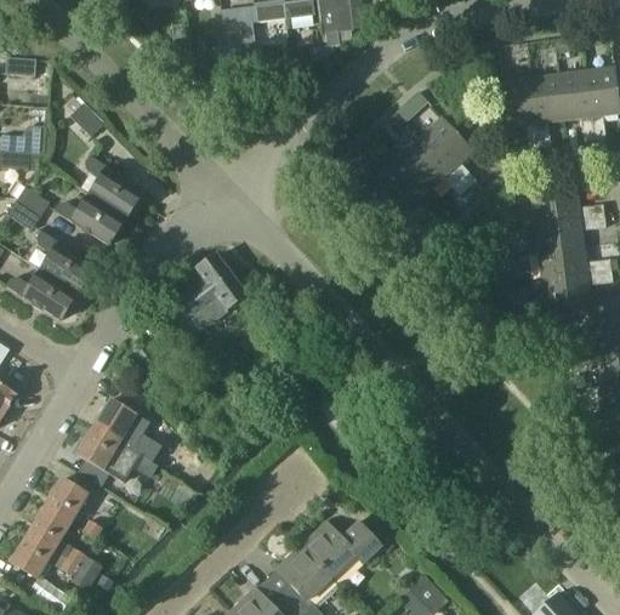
[(255,0),(256,4),(259,21),(286,18),(284,0),(255,0)]
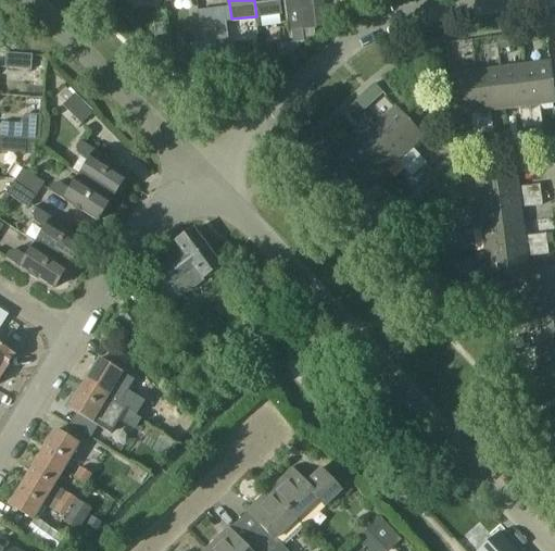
[(286,0),(289,29),(292,28),(303,27),(300,0),(286,0)]
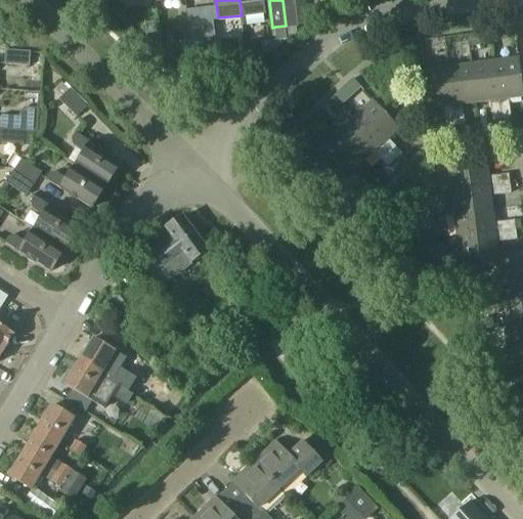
[(282,0),(286,26),(298,25),(295,0),(282,0)]
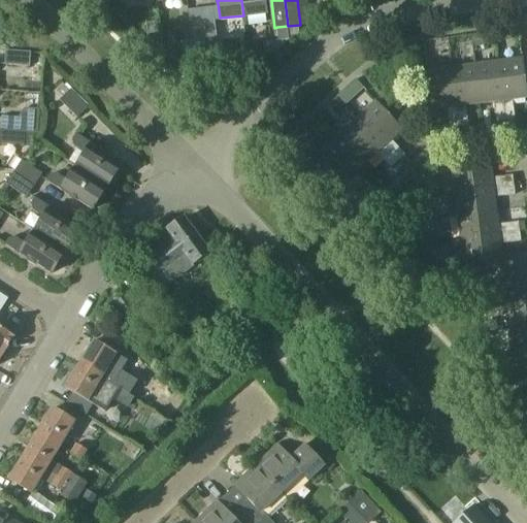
[(212,4),(200,5),(203,36),(205,35),(217,34),(212,4)]
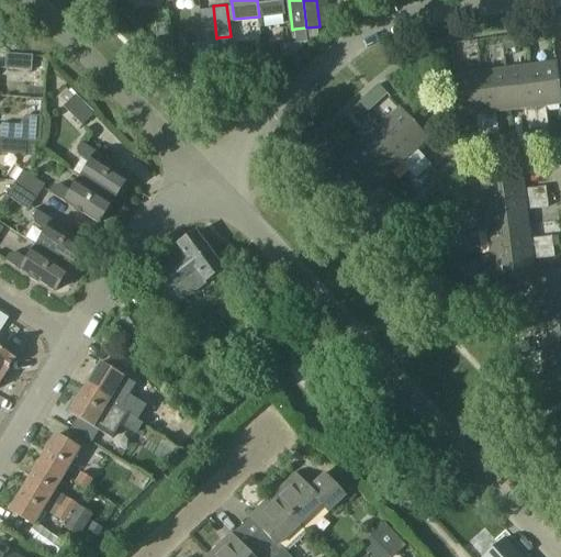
[(203,40),(194,41),(195,55),(219,53),(216,39),(213,6),(199,8),(203,40)]
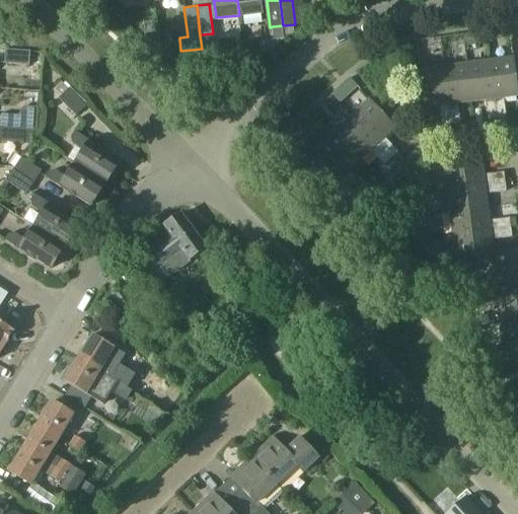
[(284,35),(283,25),(273,26),(274,37),(284,35)]
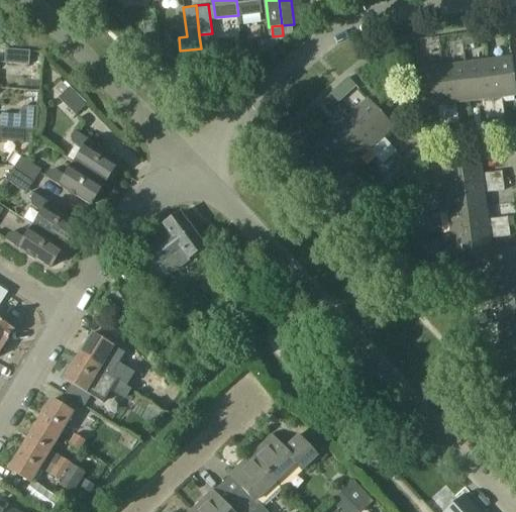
[(5,46),(4,61),(28,62),(30,47),(5,46)]
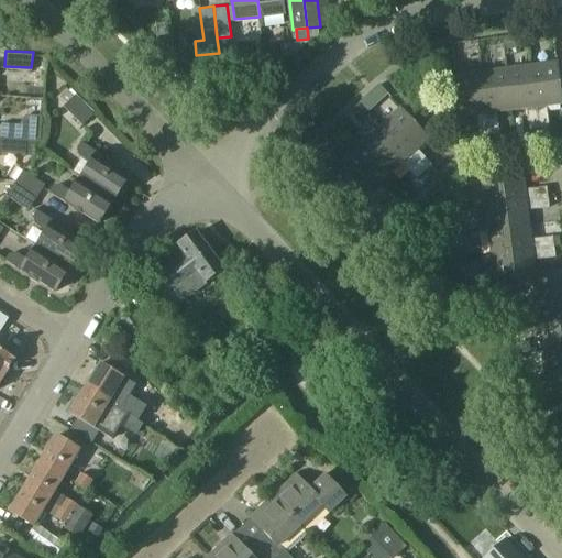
[(561,91),(558,59),(532,63),(540,126),(550,124),(548,104),(561,102),(561,91)]
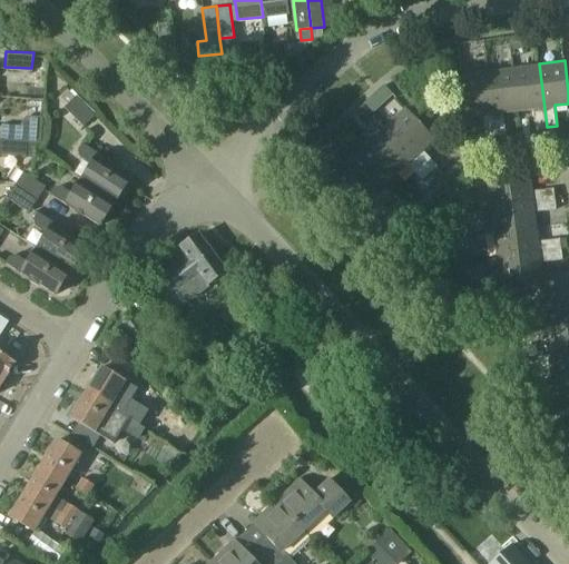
[(539,63),(513,66),(519,109),(535,107),(537,128),(547,127),(539,63)]
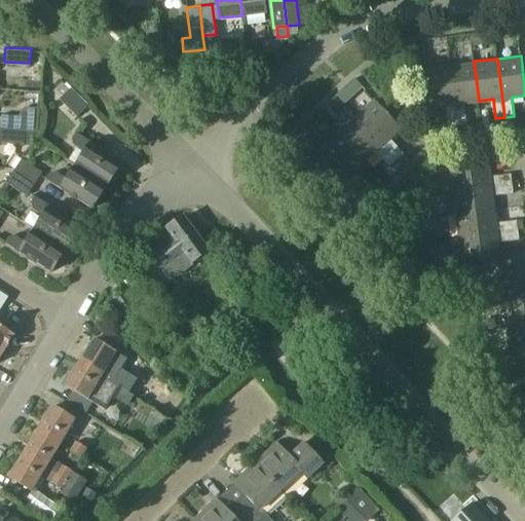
[(474,61),(450,64),(457,123),(467,122),(465,103),(479,101),(474,61)]
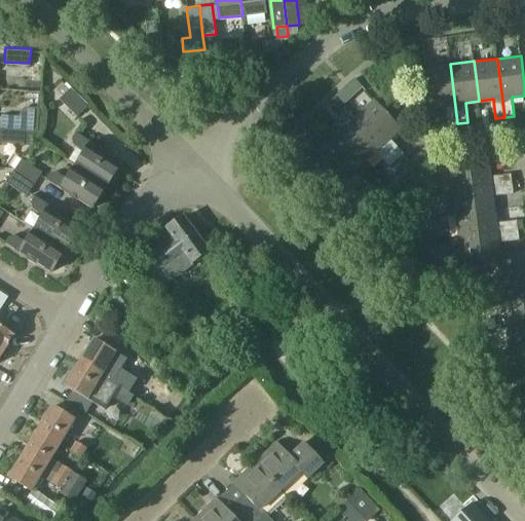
[(426,67),(430,107),(446,105),(448,124),(457,123),(450,64),(426,67)]
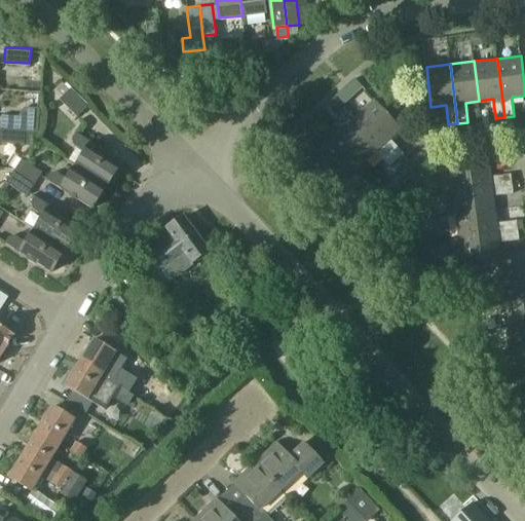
[(61,97),(78,114),(88,104),(71,86),(61,97)]
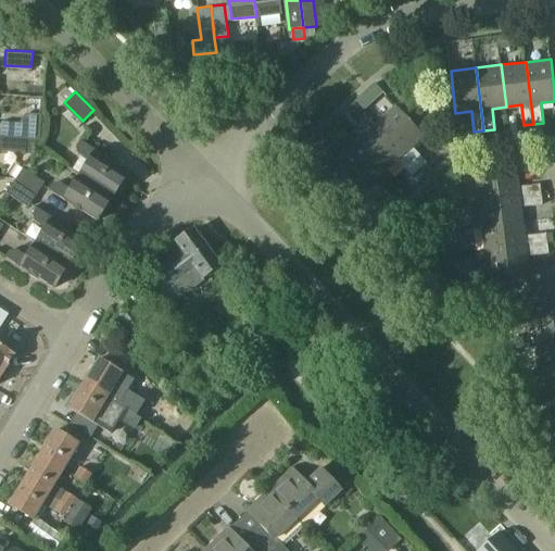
[(424,135),(395,103),(376,121),(419,167),(427,161),(413,146),(424,135)]
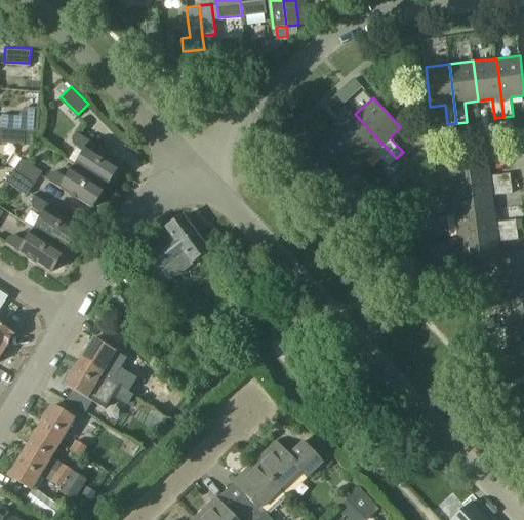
[(1,112),(0,126),(25,128),(26,114),(1,112)]
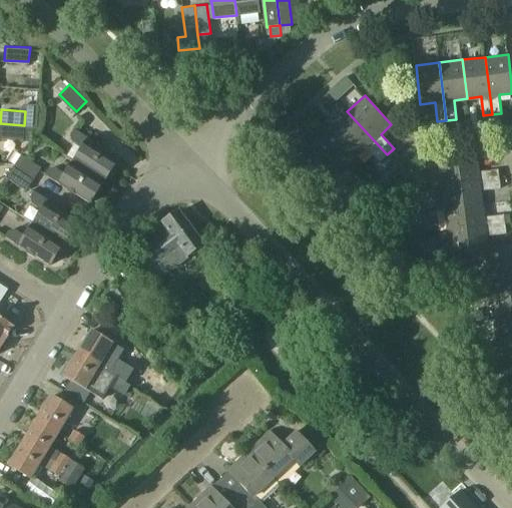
[(387,154),(347,111),(330,126),(357,156),(367,147),(379,161),(387,154)]
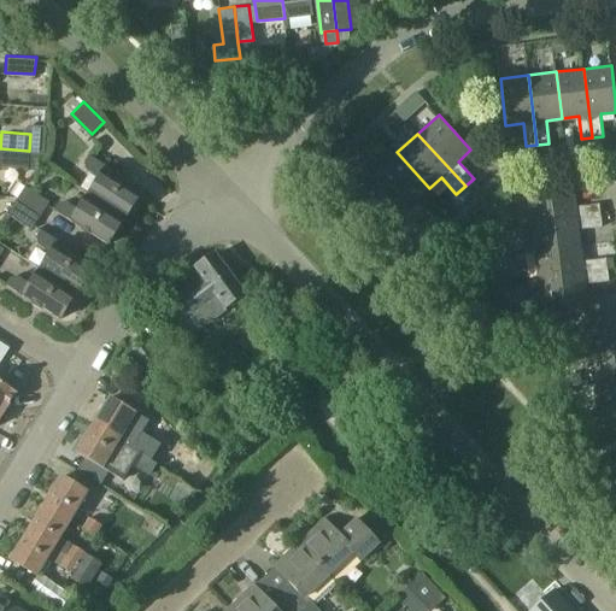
[(0,148),(0,164),(28,166),(29,151),(0,148)]
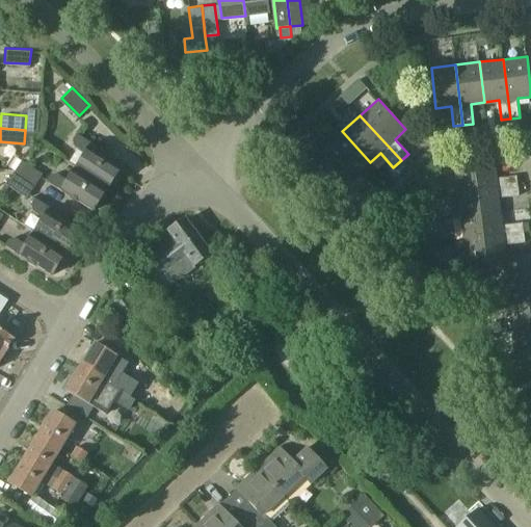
[(342,131),(324,148),(366,192),(373,186),(360,172),(370,162),(342,131)]
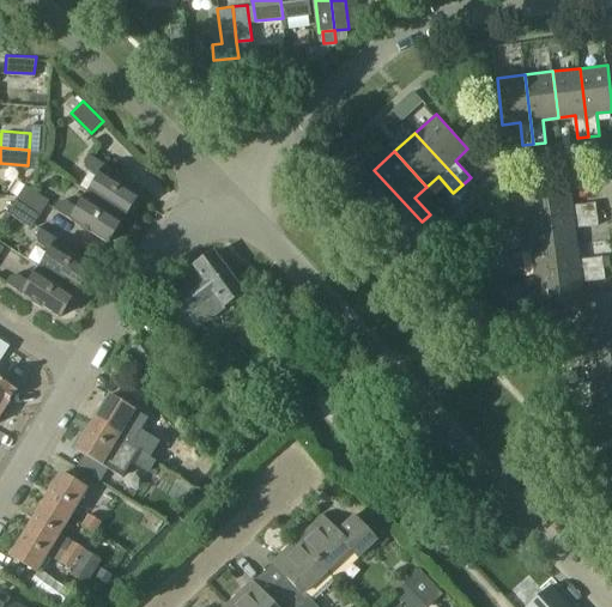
[(100,176),(90,190),(126,214),(143,189),(107,165),(108,164),(90,152),(85,159),(88,169),(100,176)]
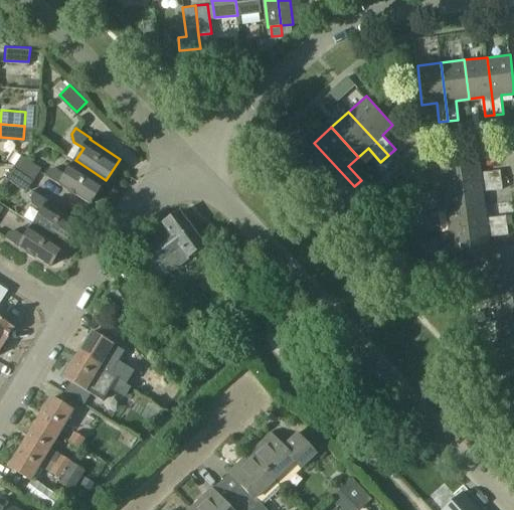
[(334,178),(347,192),(354,186),(314,143),(297,159),(324,188),(334,178)]
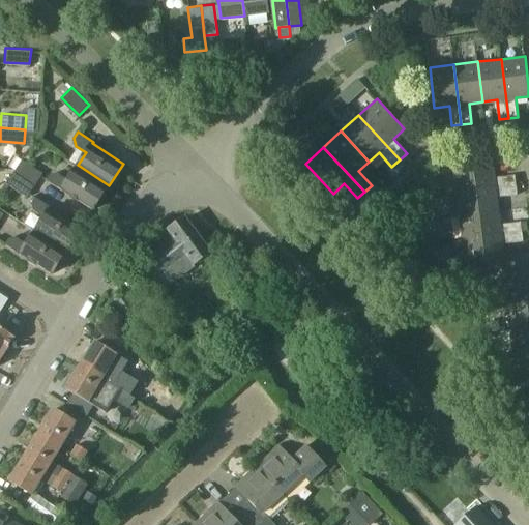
[(15,169),(16,169),(35,182),(42,171),(22,158),(15,169)]
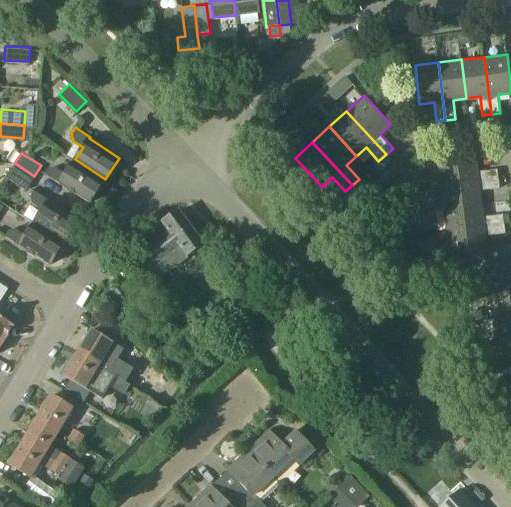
[(438,160),(441,184),(498,177),(497,168),(478,170),(476,156),(438,160)]
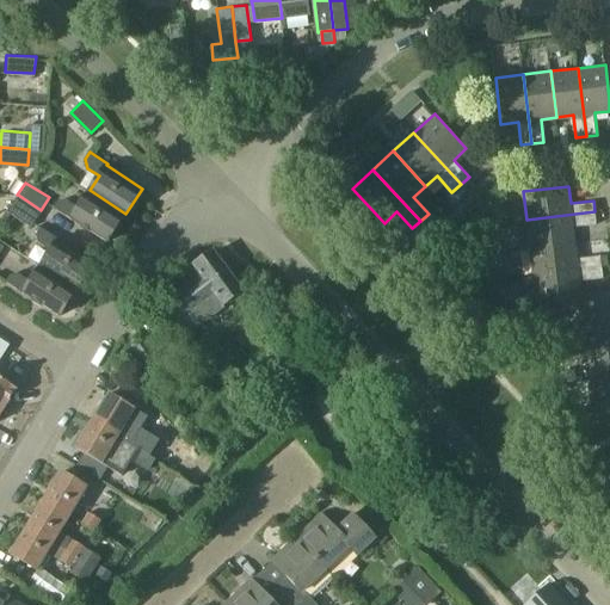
[(74,216),(109,240),(125,214),(90,190),(79,207),(66,198),(57,201),(54,205),(73,218),(74,216)]
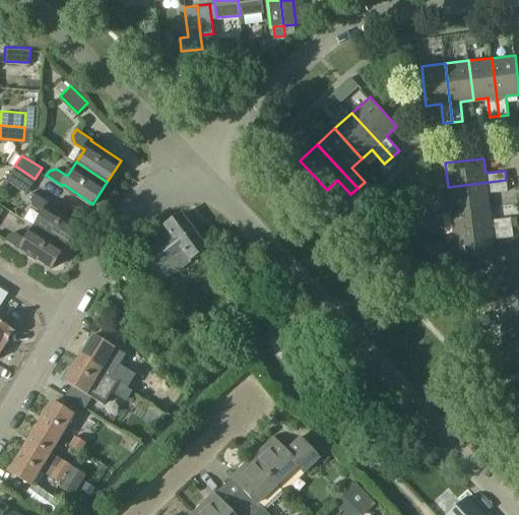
[(6,178),(26,191),(35,179),(15,166),(14,166),(6,178)]
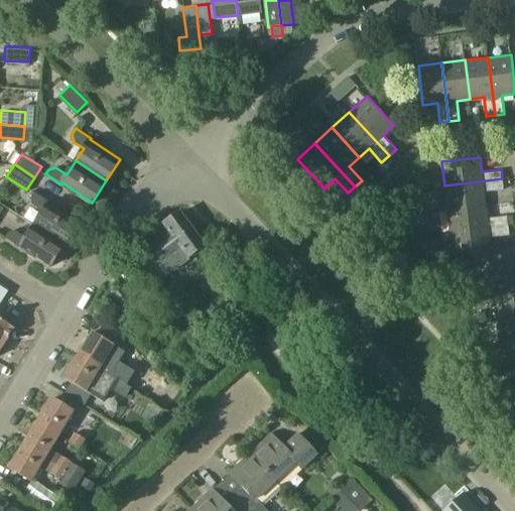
[(444,185),(446,209),(486,204),(484,190),(503,187),(502,178),(444,185)]
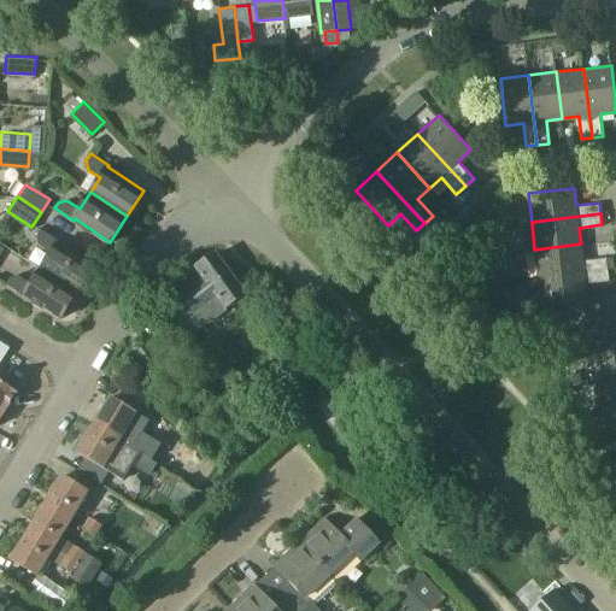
[(37,235),(39,244),(52,252),(42,268),(77,291),(94,265),(59,241),(59,240),(41,228),(37,235)]
